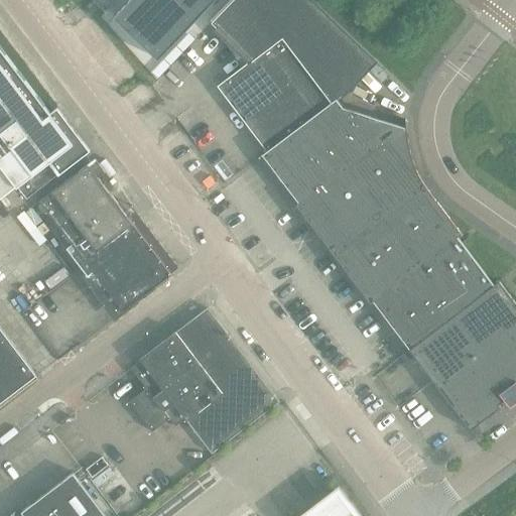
[(115,3),(112,0),(92,0),(106,12),(115,3)]
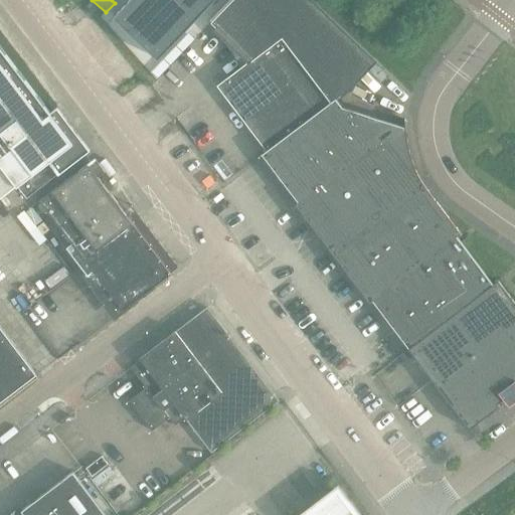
[(134,0),(115,21),(158,62),(216,0),(134,0)]
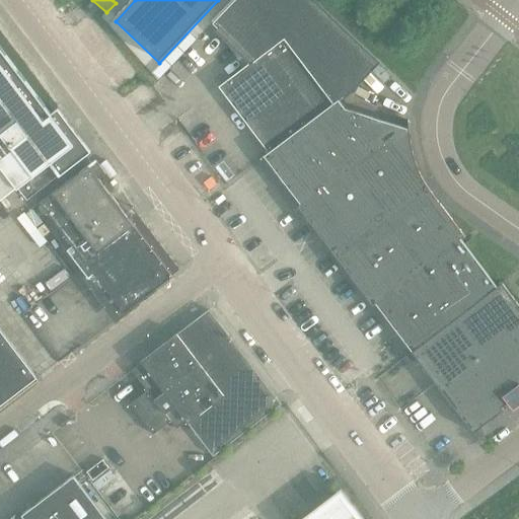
[(374,63),(308,0),(235,0),(213,23),(252,61),(219,87),(269,153),(338,99),(339,100),(340,99),(343,95),(374,63)]
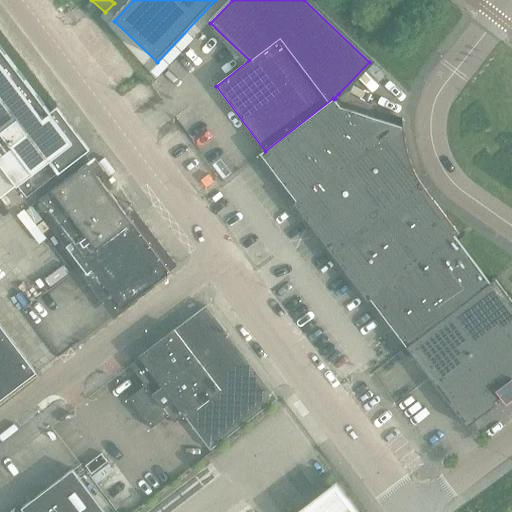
[(50,113),(0,47),(0,193),(15,183),(27,198),(71,164),(71,165),(90,150),(57,107),(50,113)]
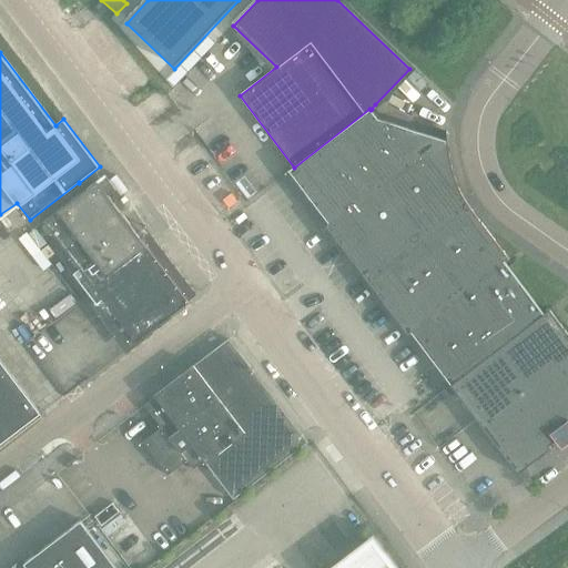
[(330,223),(440,139),(377,119),(371,110),(369,109),(294,168),(290,171),(330,223)]
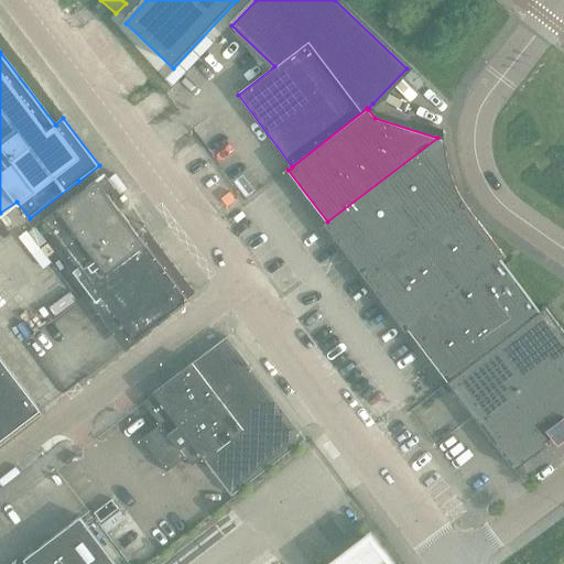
[(365,278),(464,203),(461,197),(459,194),(456,187),(453,181),(452,177),(449,170),(448,166),(447,160),(446,153),(445,145),(445,143),(445,138),(445,132),(444,132),(444,140),(437,138),(327,221),(324,224),(365,278)]
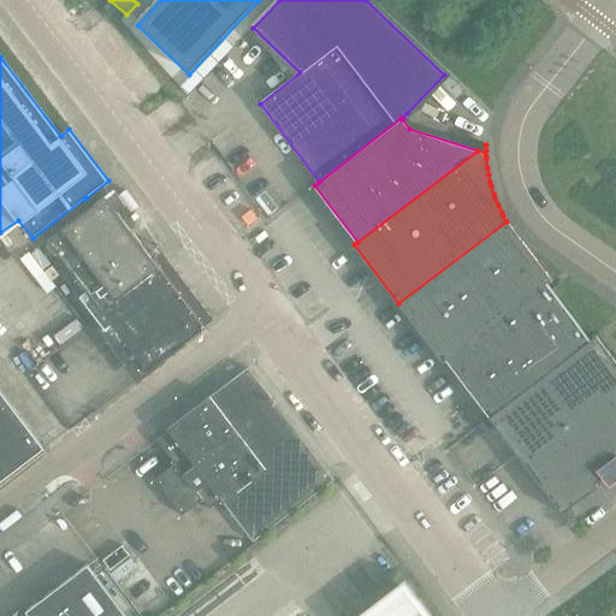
[(213,320),(169,260),(167,260),(159,267),(117,212),(126,206),(114,190),(47,241),(87,292),(80,297),(89,311),(105,331),(112,325),(147,372),(206,329),(203,326),(213,320)]
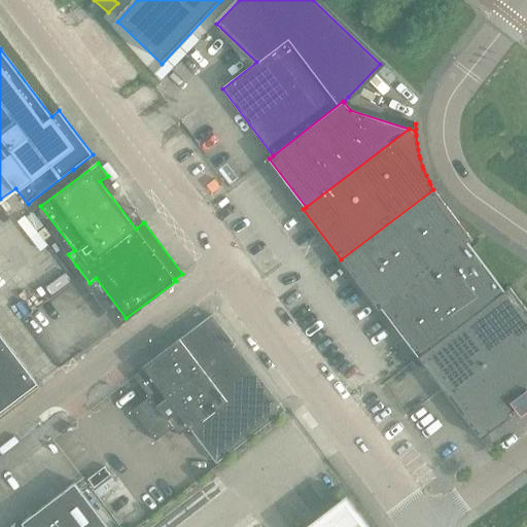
[(379,310),(382,308),(467,243),(467,242),(470,240),(471,241),(472,241),(438,197),(436,192),(433,189),(341,259),(379,310)]
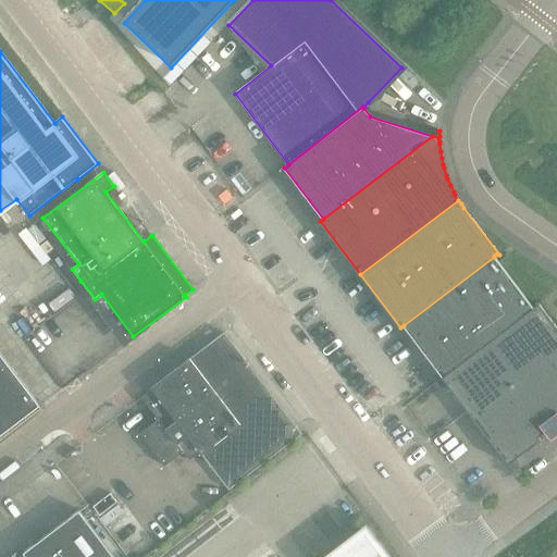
[(443,378),(533,309),(533,308),(494,257),(404,325),(443,378)]
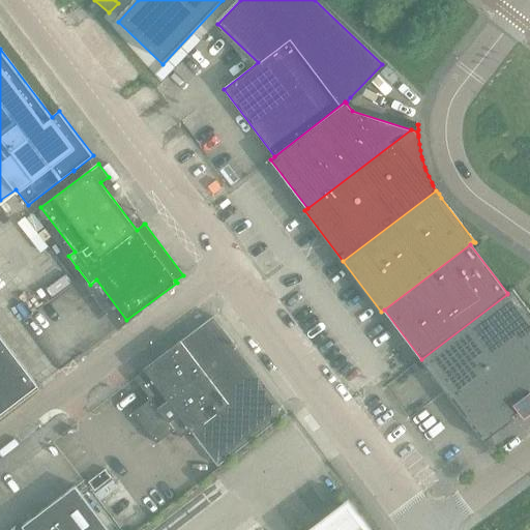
[(421,359),(420,359),(421,360),(436,380),(445,392),(482,442),(514,418),(512,416),(519,411),(521,413),(524,418),(529,413),(529,312),(512,290),(509,292),(507,293),(507,294),(421,359)]
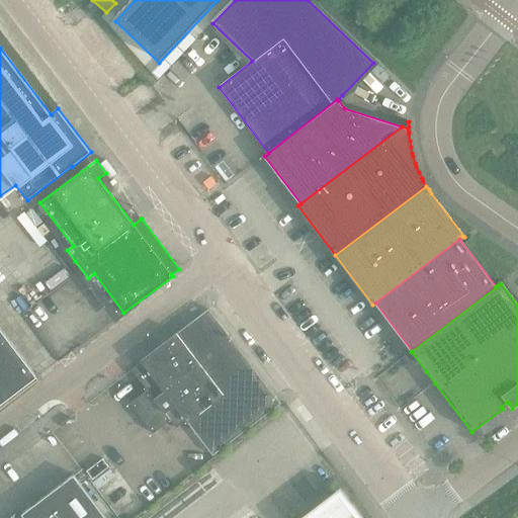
[(179,332),(141,360),(143,362),(133,370),(148,390),(130,404),(153,434),(171,421),(176,428),(186,420),(212,455),(280,404),(209,310),(180,333),(179,332)]
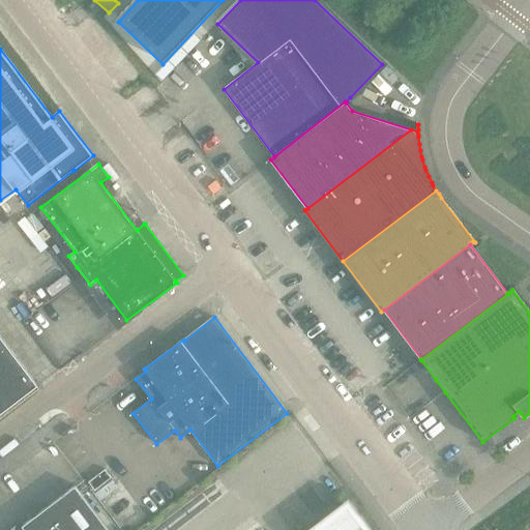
[(0,415),(38,386),(0,336),(0,415)]
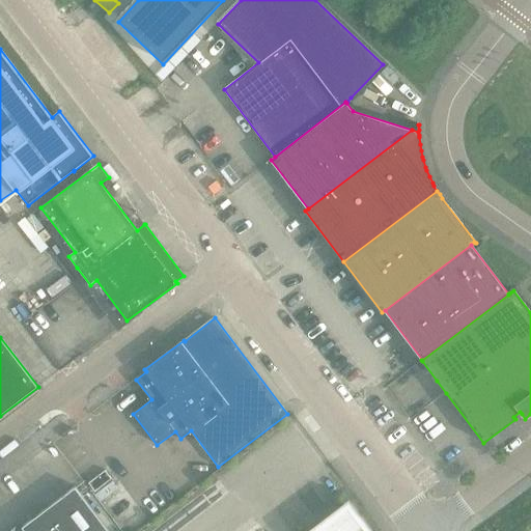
[(112,478),(107,470),(90,482),(95,491),(112,478)]
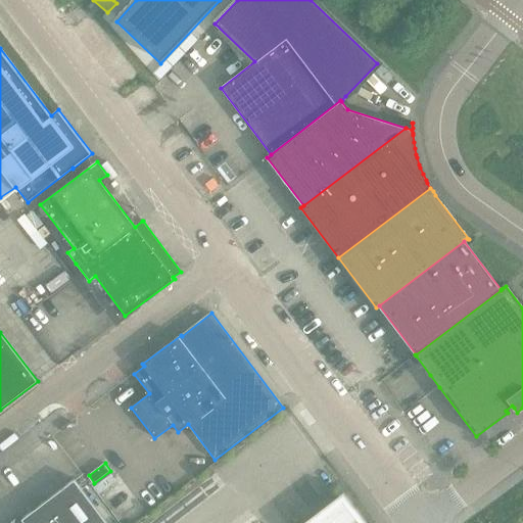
[(107,522),(75,480),(48,500),(65,522),(107,522)]
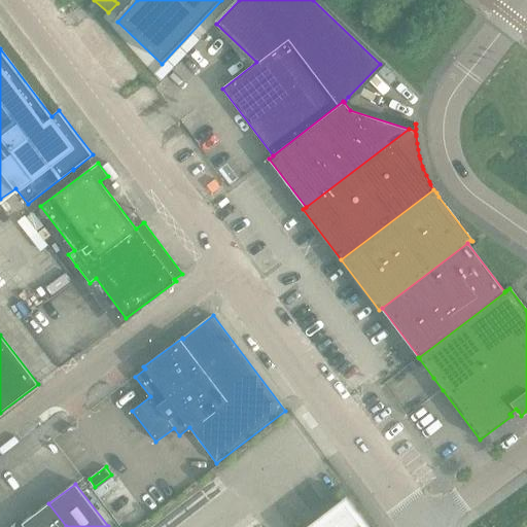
[(66,526),(48,503),(23,524),(25,526),(66,526)]
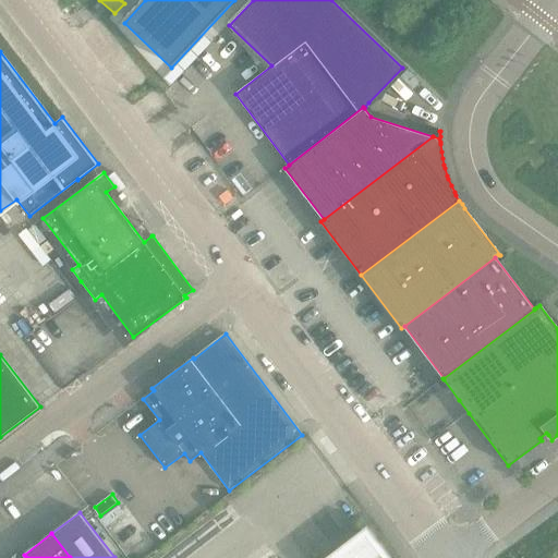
[(385,557),(366,533),(356,540),(354,536),(347,543),(349,546),(332,557),(385,557)]
